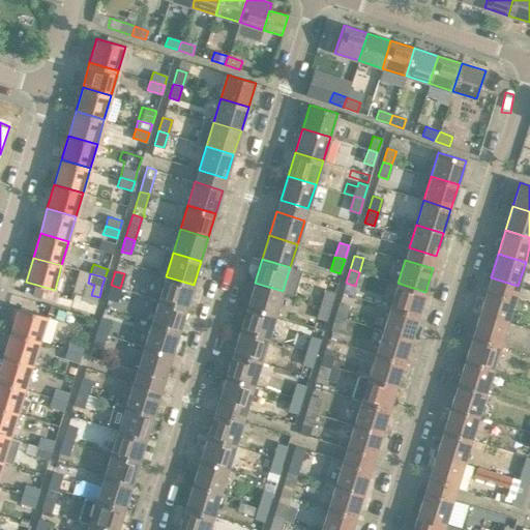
[(166,276),(158,299),(186,308),(194,285),(166,276)]
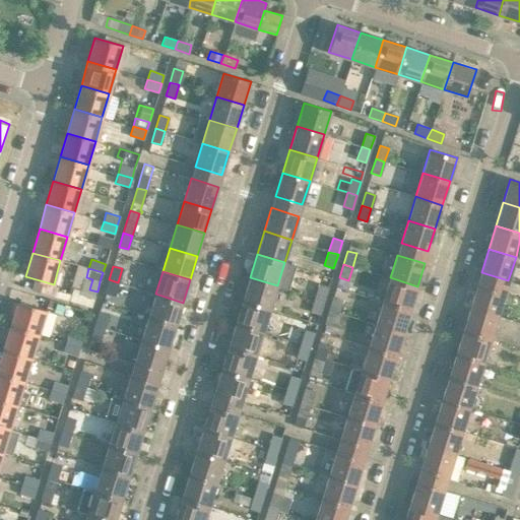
[(250,277),(243,301),(270,309),(277,285),(250,277)]
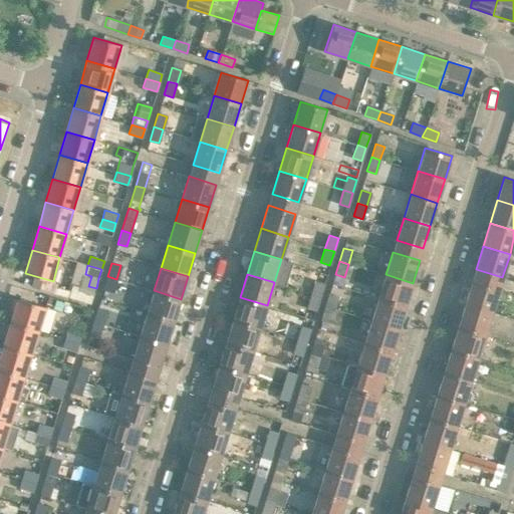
[(386,274),(378,297),(405,305),(413,283),(386,274)]
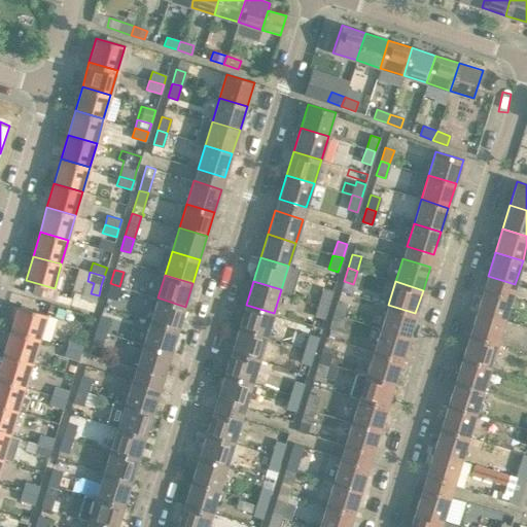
[(119,286),(110,283),(106,296),(115,300),(119,286)]
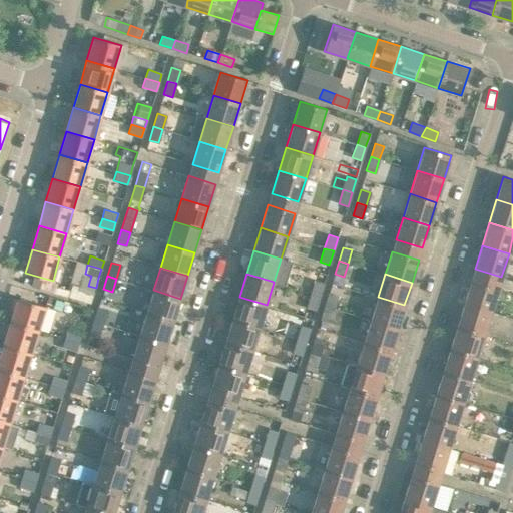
[(471,280),(464,303),(491,311),(498,289),(471,280)]
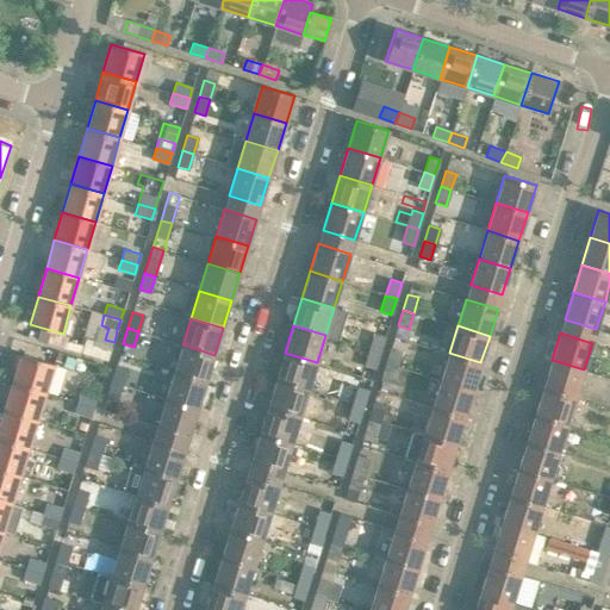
[(374,334),(369,349),(380,352),(385,336),(374,334)]
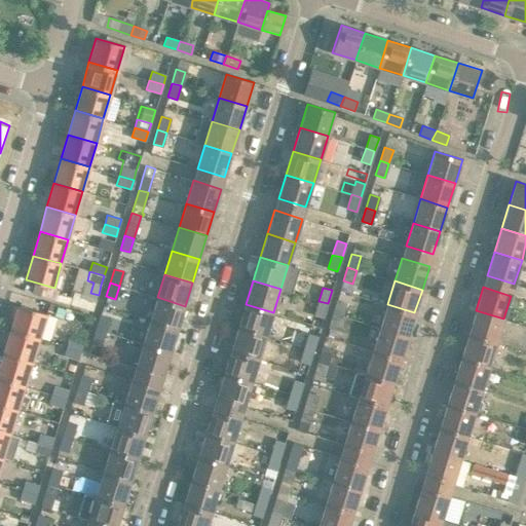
[(157,297),(150,321),(178,330),(185,306),(157,297)]
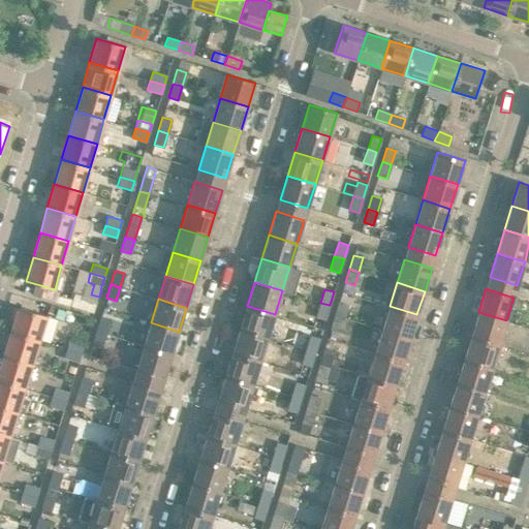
[(339,302),(335,315),(344,318),(348,304),(339,302)]
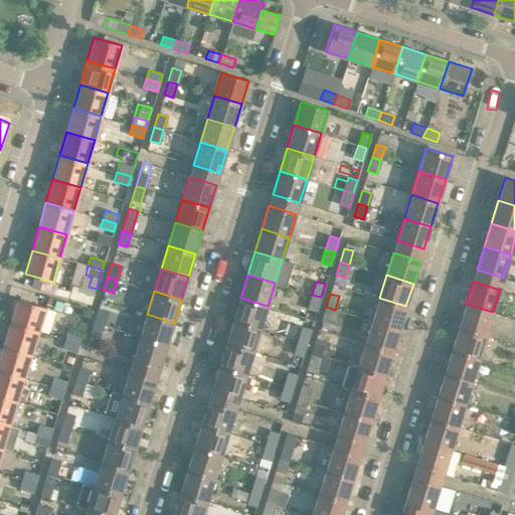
[(321,297),(312,295),(308,309),(317,311),(321,297)]
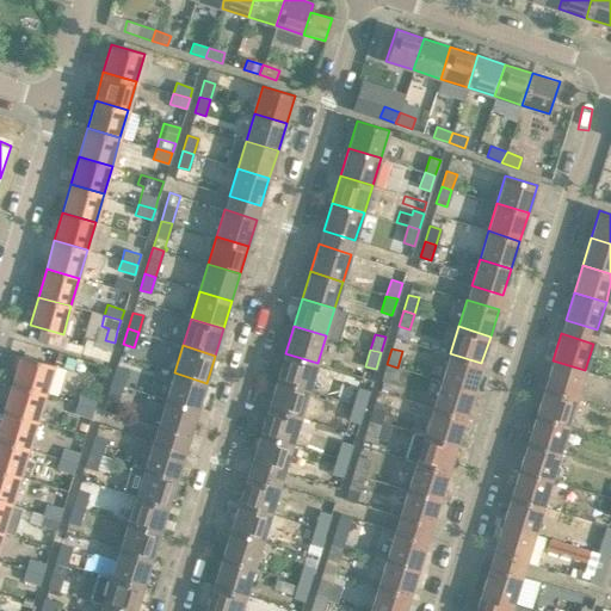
[(285,353),(277,381),(309,390),(318,363),(285,353)]
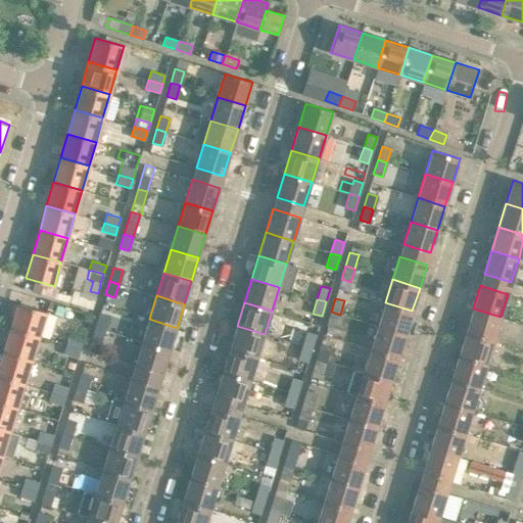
[(385,302),(378,326),(405,334),(412,311),(385,302)]
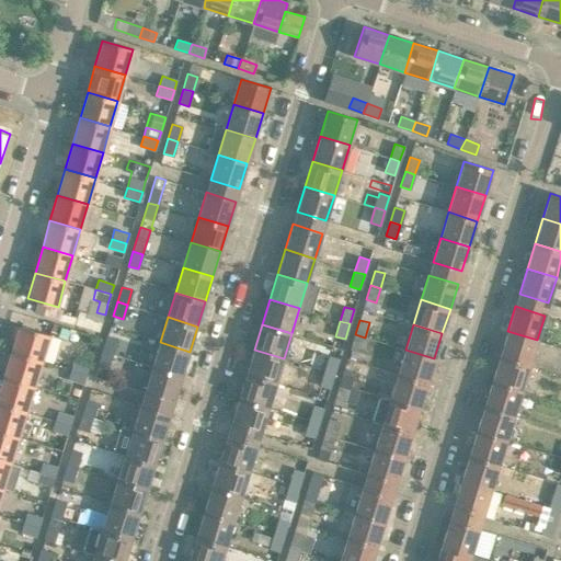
[(20,325),(11,351),(42,361),(49,334),(20,325)]
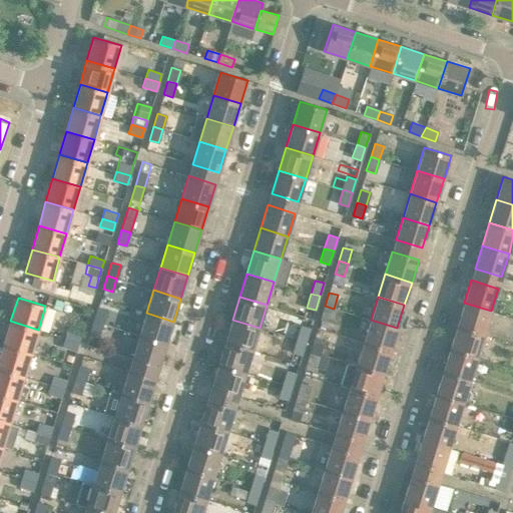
[(464,303),(457,326),(484,334),(491,311),(464,303)]
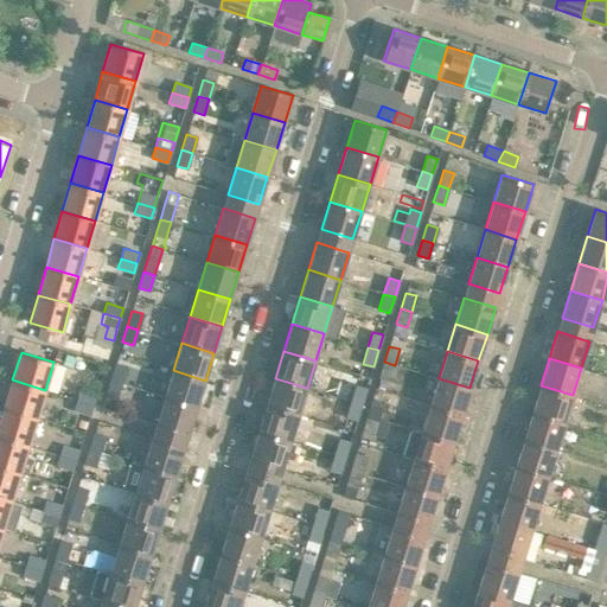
[(395,365),(384,362),(379,377),(390,381),(395,365)]
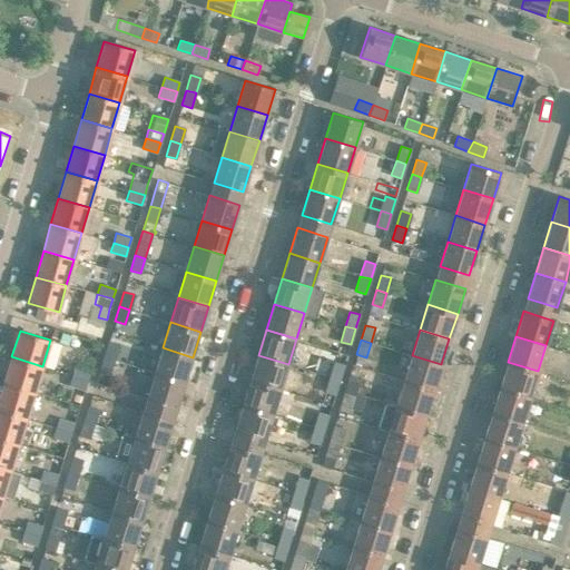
[(108,342),(104,356),(114,360),(118,345),(108,342)]
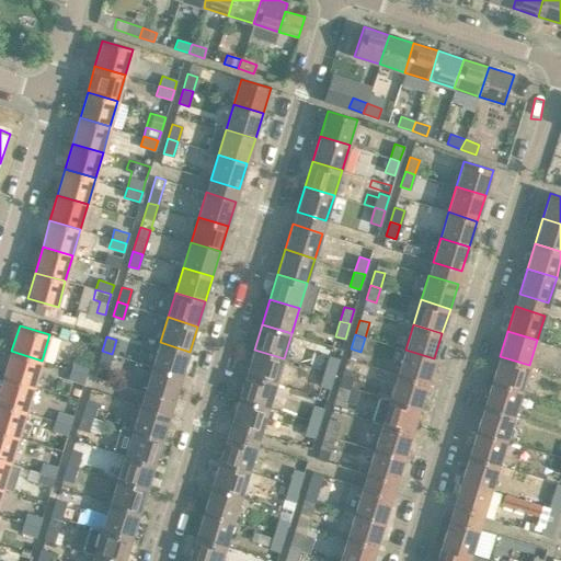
[(160,342),(152,367),(182,377),(190,352),(160,342)]
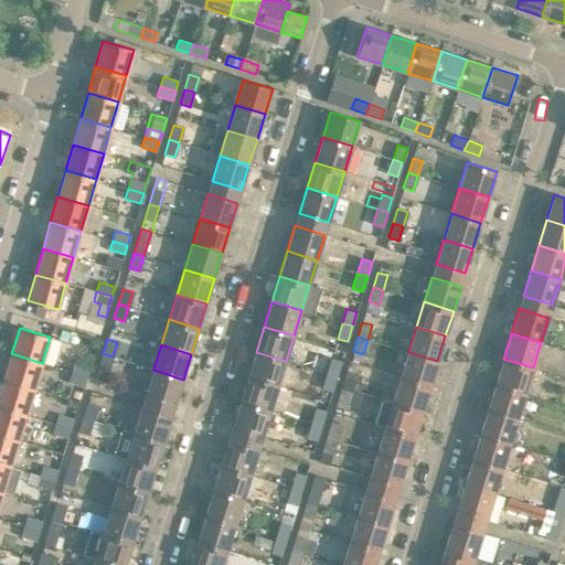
[(256,352),(248,376),(278,386),(286,361),(256,352)]
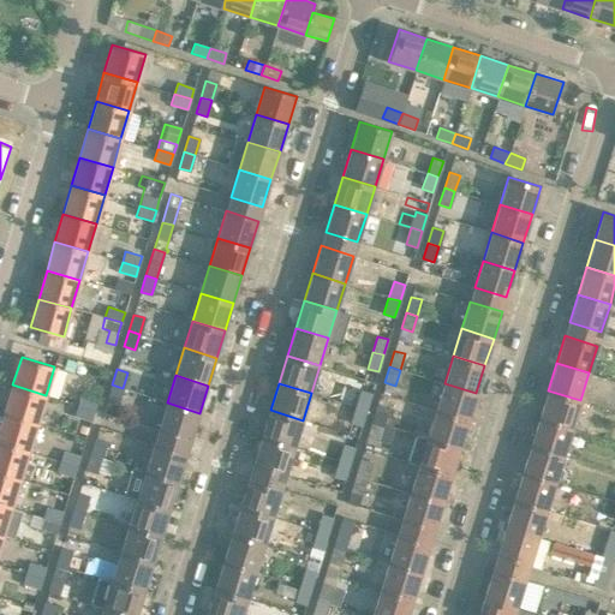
[(445,383),(436,411),(467,421),(476,393),(445,383)]
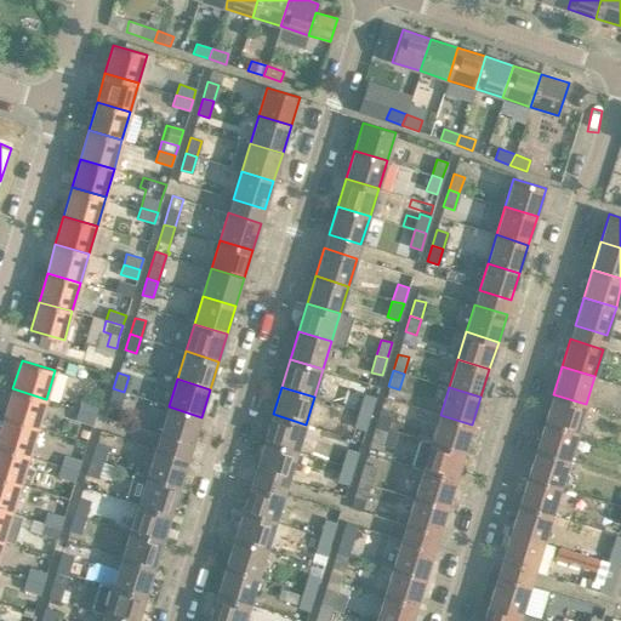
[(12,388),(4,416),(38,427),(43,409),(49,411),(52,402),(46,399),(12,388)]
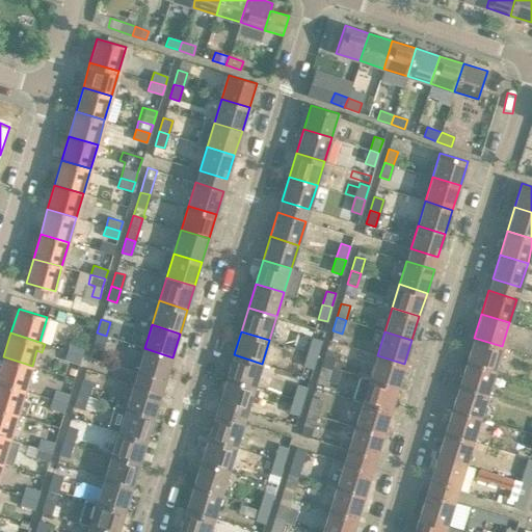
[(106,336),(97,333),(92,346),(102,349),(106,336)]
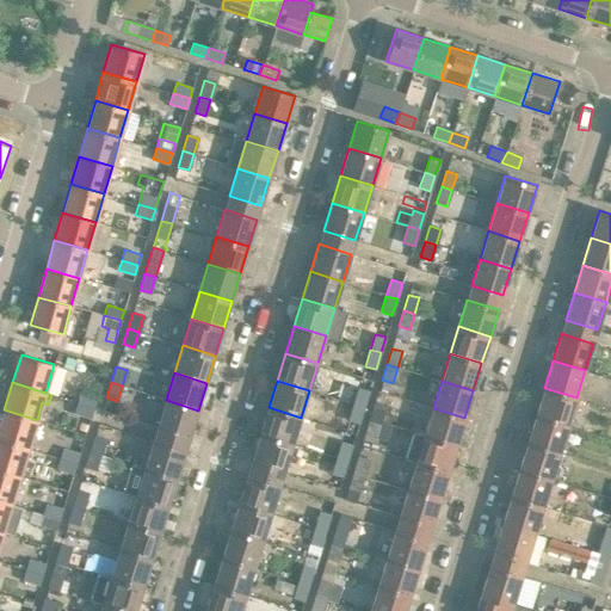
[(358,388),(353,403),(364,407),(369,392),(358,388)]
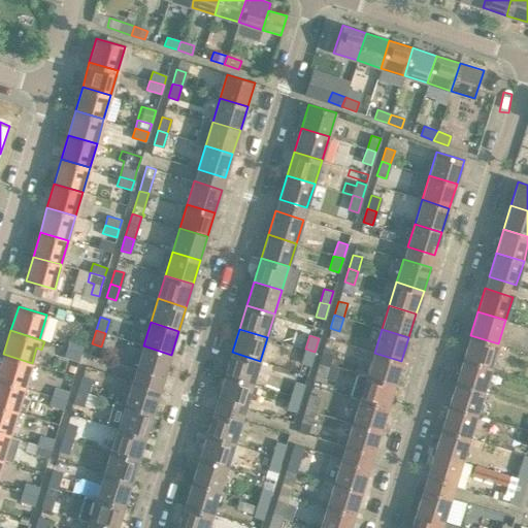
[(470,335),(463,359),(491,367),(498,343),(470,335)]
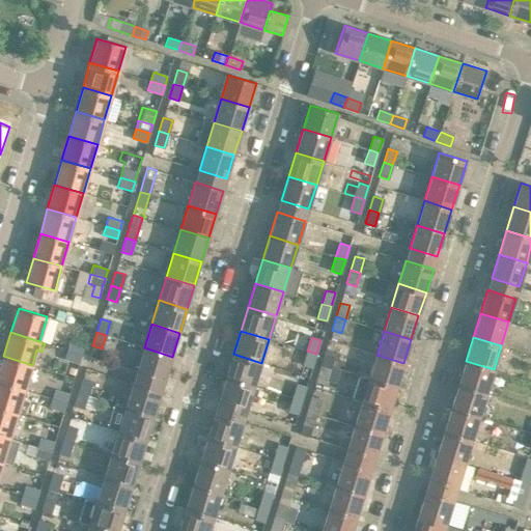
[(70,341),(67,350),(81,355),(84,345),(70,341)]
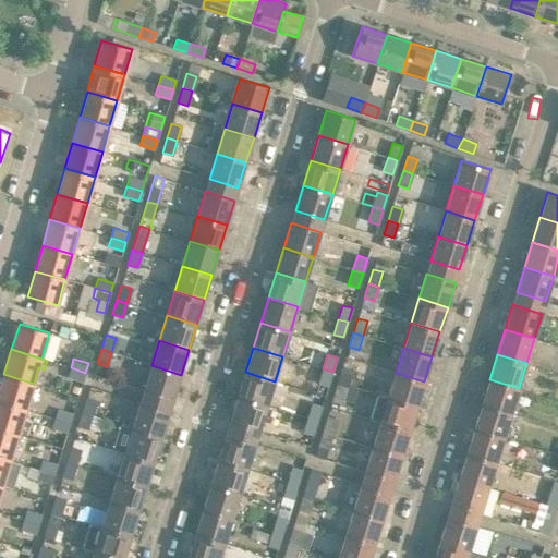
[(152,365),(144,390),(173,399),(181,375),(152,365)]
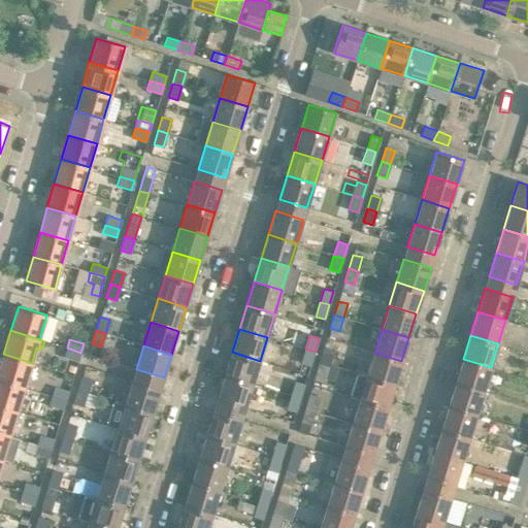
[(80,353),(67,348),(64,357),(78,361),(80,353)]
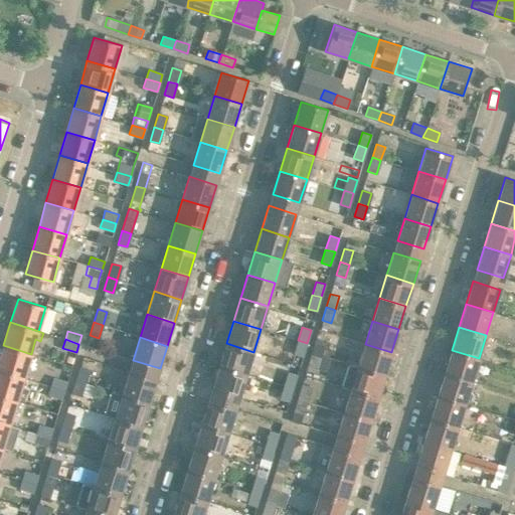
[(316,339),(312,352),(321,355),(325,342),(316,339)]
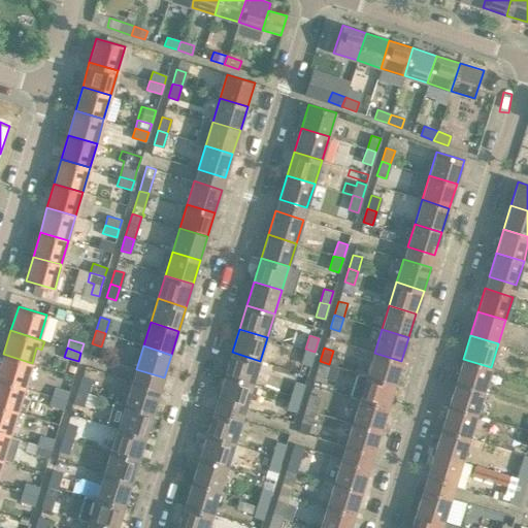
[(315,352),(305,349),(301,363),(310,365),(315,352)]
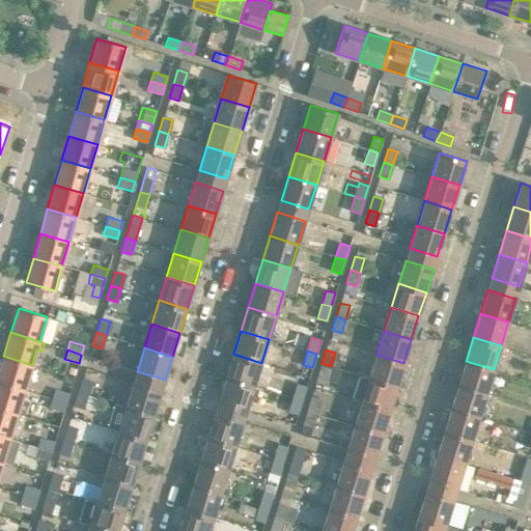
[(233,354),(226,378),(254,386),(261,363),(233,354)]
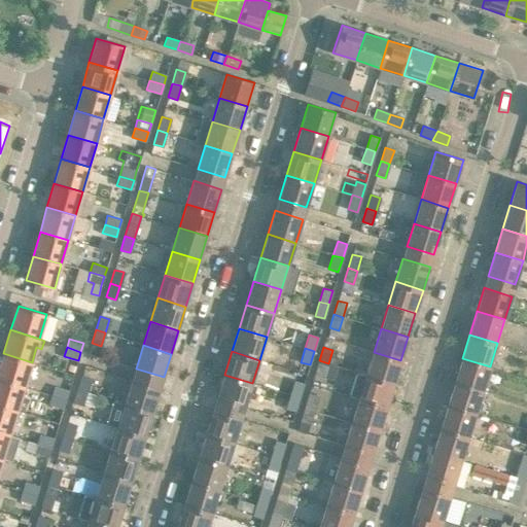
[(374,352),(366,376),(393,384),(400,360),(374,352)]
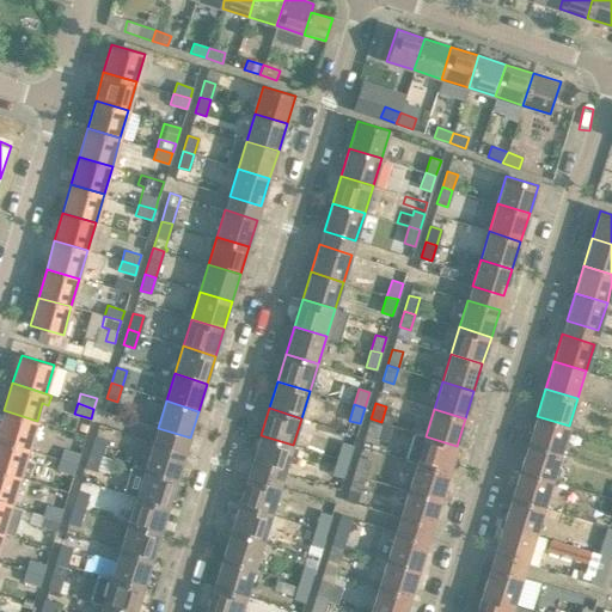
[(4,410),(0,422),(0,440),(28,448),(37,421),(4,410)]
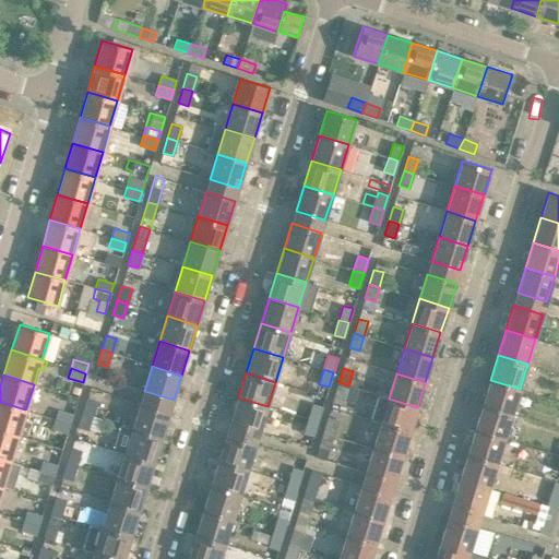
[(490,380),(483,405),(512,414),(520,389),(490,380)]
